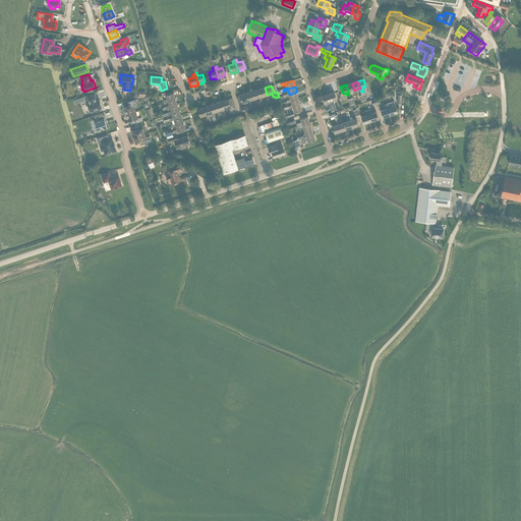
[(261,89),(258,90),(261,96),(261,97),(262,97),(266,95),(267,99),(269,99),(268,95),(267,95),(265,88),(261,89)]
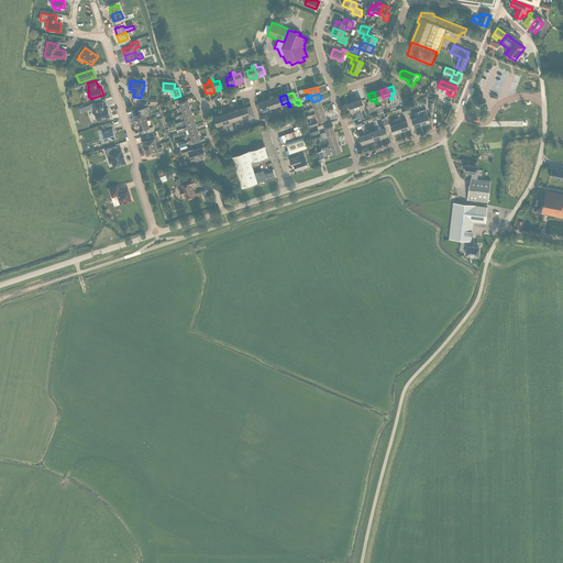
[(279,97),(273,98),(275,107),(276,107),(280,105),(282,108),(282,109),(284,109),(283,105),(282,105),(282,103),(279,97)]
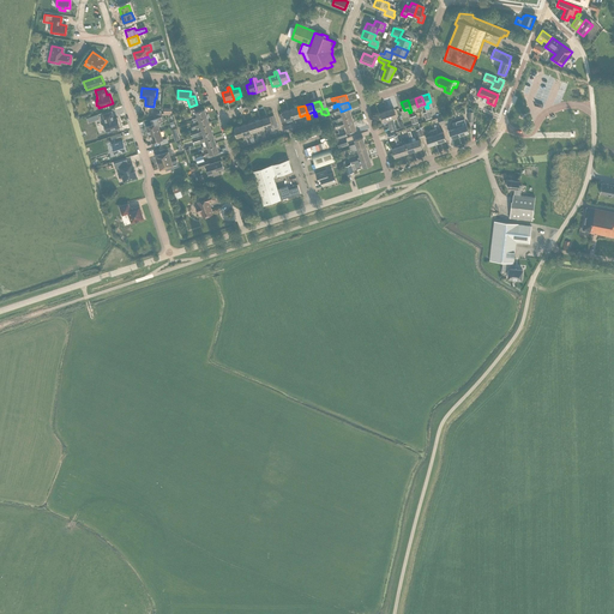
[(298,107),(290,109),(294,119),(299,116),(300,121),(302,121),(301,116),(300,116),(298,107)]
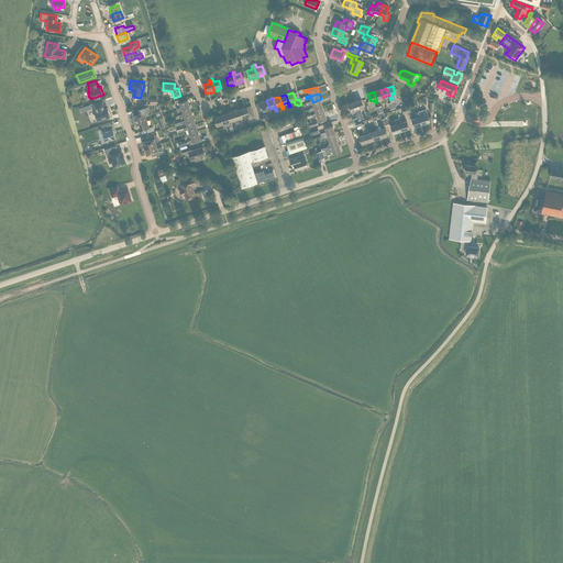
[(312,101),(308,102),(308,106),(312,103),(313,108),(315,109),(322,106),(321,99),(312,102),(312,101)]
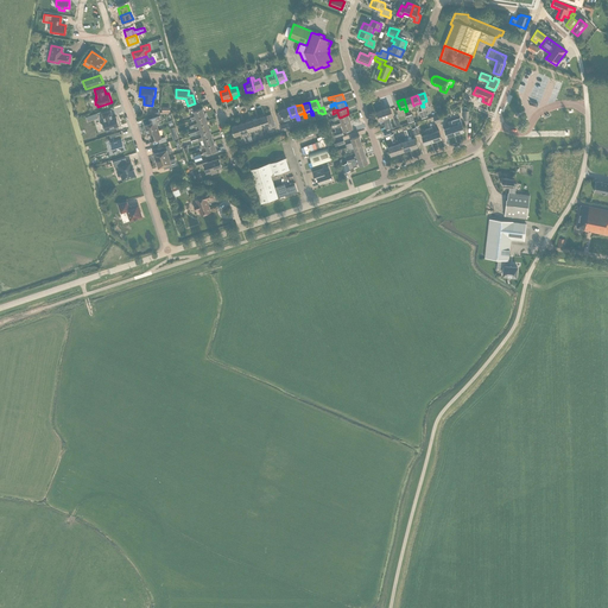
[(390,118),(393,116),(390,107),(384,109),(390,130),(393,128),(390,118)]
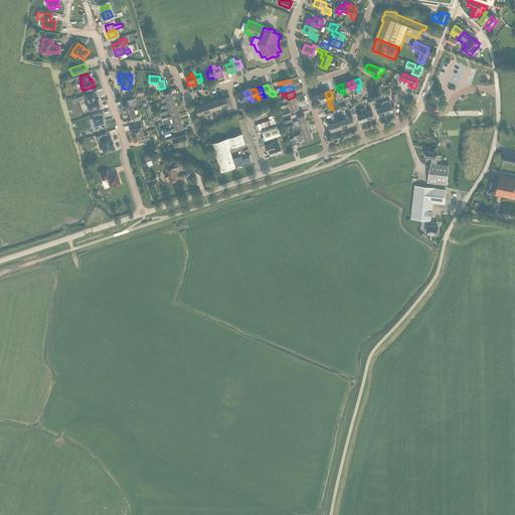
[(174,98),(172,92),(164,94),(166,99),(162,100),(163,102),(166,101),(166,100),(174,98)]
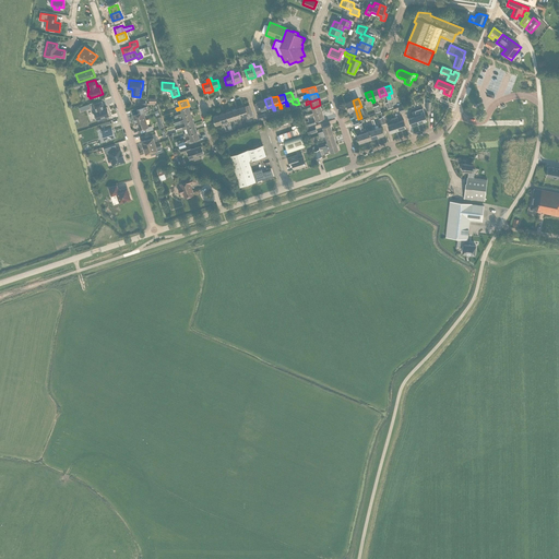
[(264,99),(258,102),(260,110),(265,108),(266,113),(269,113),(270,113),(268,108),(264,99)]
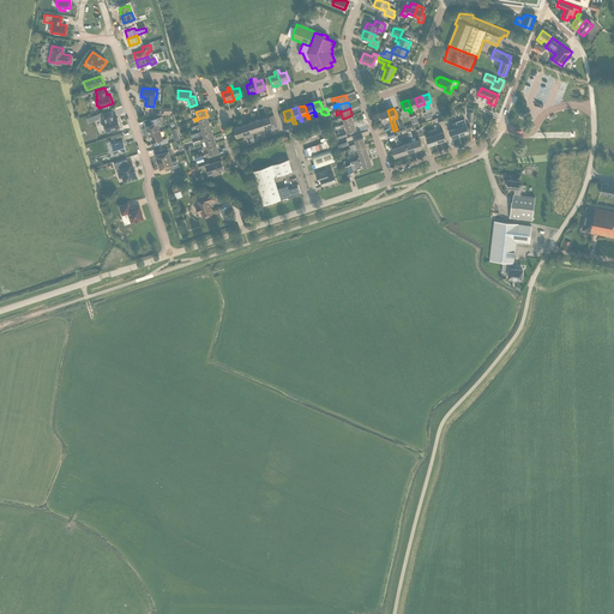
[(380,113),(383,121),(387,120),(389,125),(391,132),(393,131),(387,110),(380,113)]
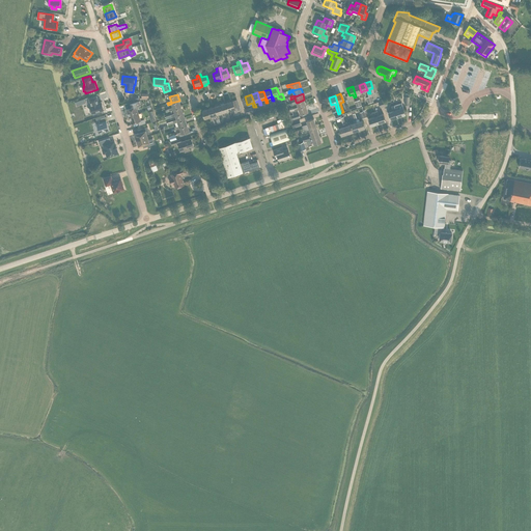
[(89,109),(90,112),(91,112),(92,114),(104,110),(102,102),(99,103),(96,96),(89,99),(91,106),(89,106),(90,108),(89,108),(89,109)]
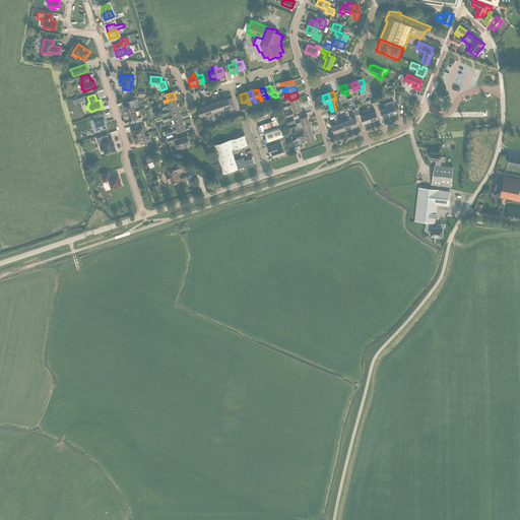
[(286,101),(284,102),(284,104),(286,103),(290,102),(291,105),(293,106),(300,104),(298,98),(290,101),(289,100),(285,101),(286,101)]
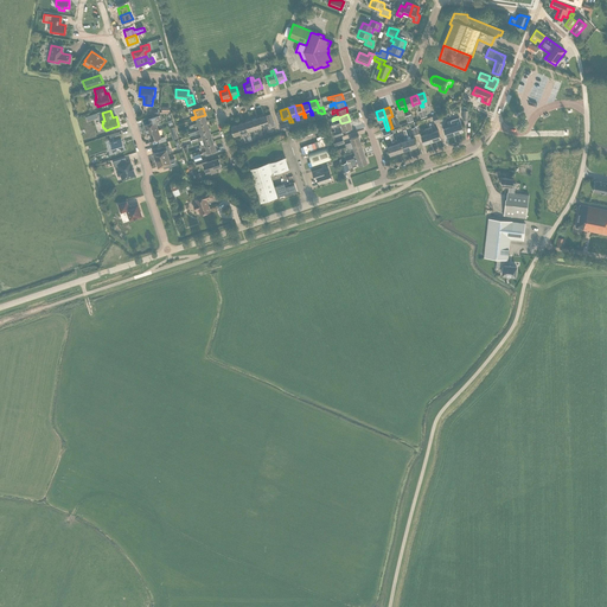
[(163,120),(160,115),(152,119),(153,123),(145,126),(147,134),(159,129),(157,122),(163,120)]
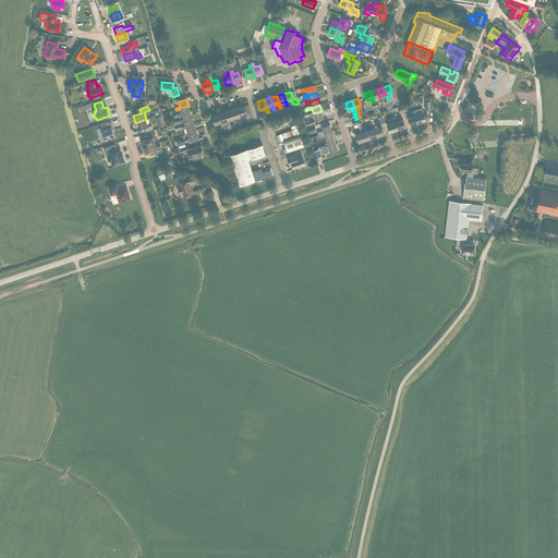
[(182,116),(182,114),(191,112),(189,106),(180,108),(180,109),(182,113),(173,116),(174,119),(178,117),(182,116)]
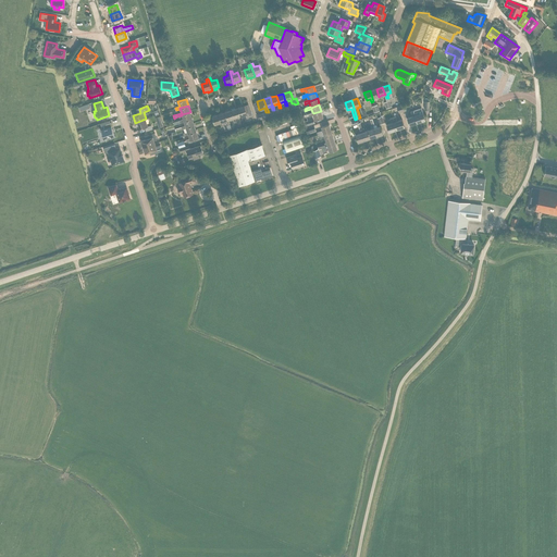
[(245,106),(238,108),(240,116),(242,115),(246,114),(247,119),(249,118),(249,116),(252,115),(250,109),(246,110),(245,106)]
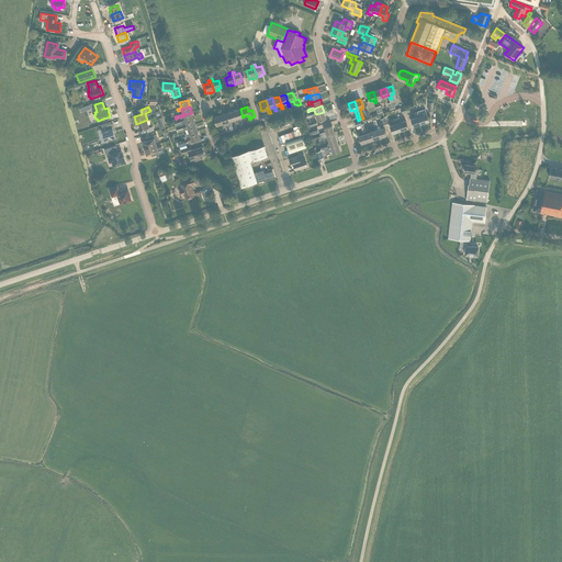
[(240,109),(234,111),(236,120),(237,119),(242,117),(243,122),(245,121),(244,116),(243,117),(240,109)]
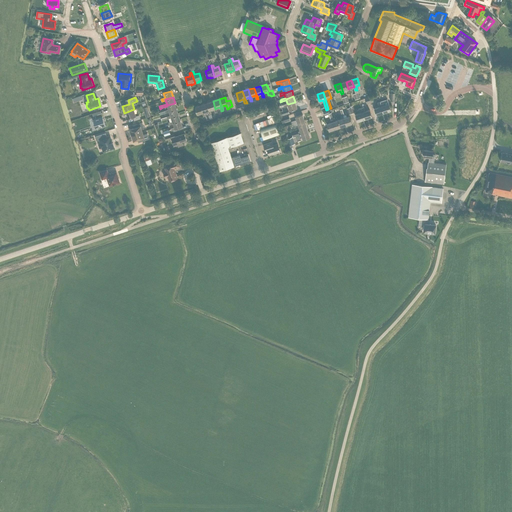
[(391,110),(387,99),(380,102),(384,113),(391,110)]
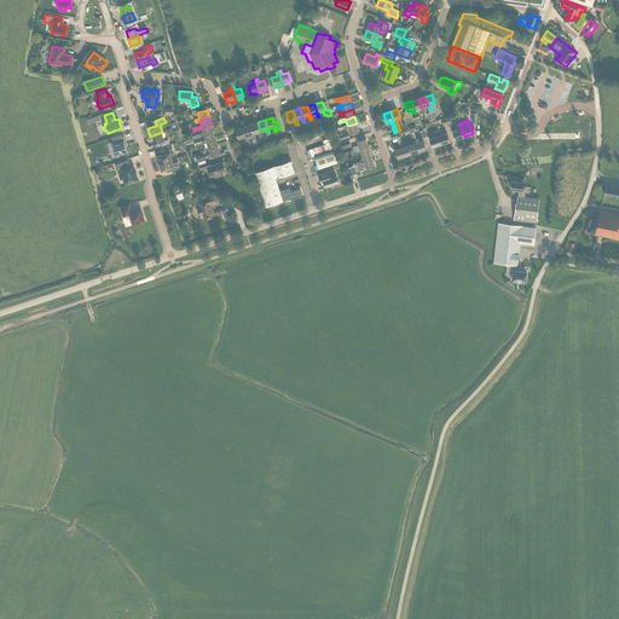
[(258,122),(250,125),(253,134),(254,133),(258,132),(260,137),(262,136),(261,131),(260,132),(258,122)]
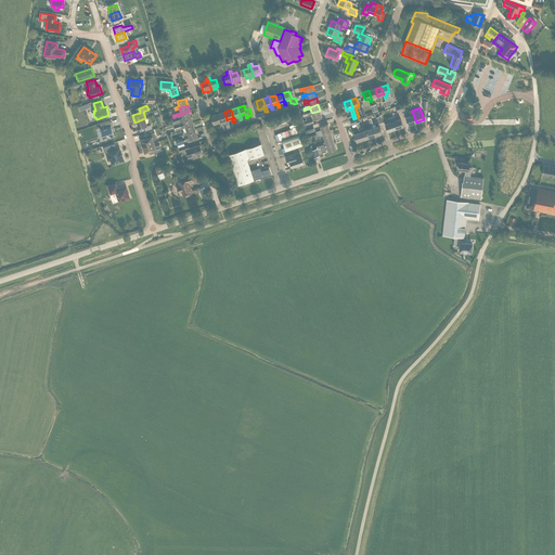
[(308,116),(312,115),(314,119),(322,117),(320,111),(312,113),(311,112),(307,114),(308,116)]
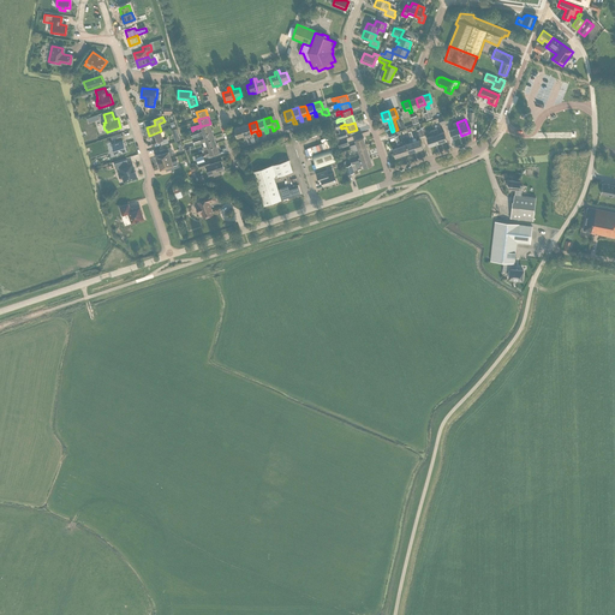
[(455,129),(449,130),(453,138),(461,136),(457,123),(453,124),(455,129)]
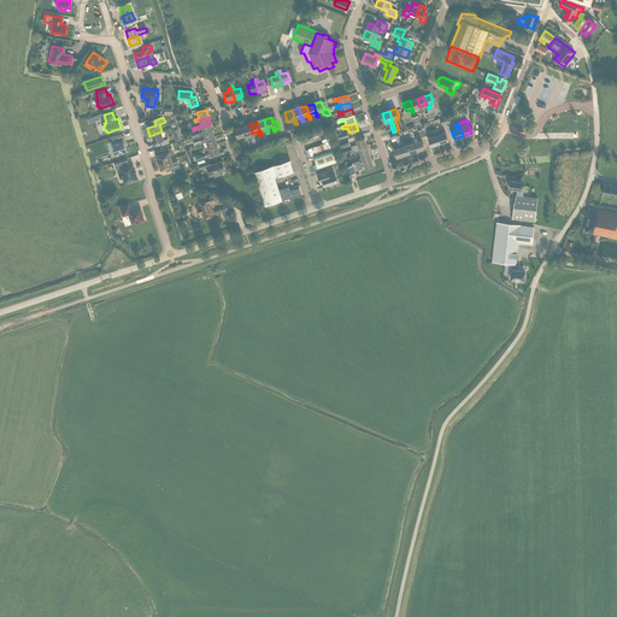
[(193,139),(204,135),(204,134),(213,131),(211,124),(201,127),(201,128),(204,133),(192,136),(193,139)]
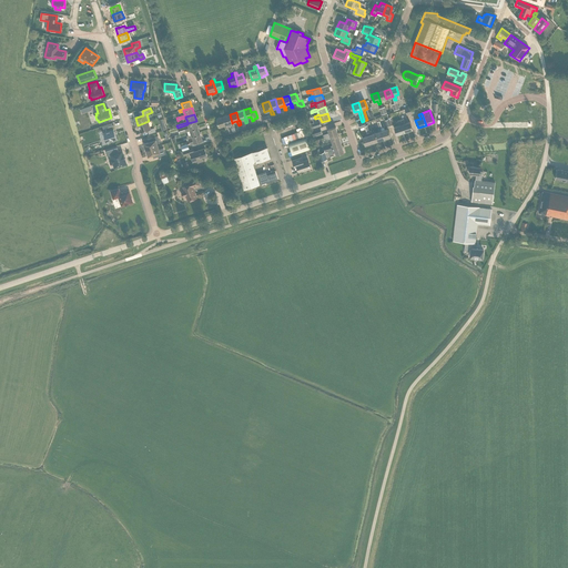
[(230,114),(223,117),(225,124),(226,124),(231,123),(232,128),(233,132),(236,131),(233,122),(232,123),(230,114)]
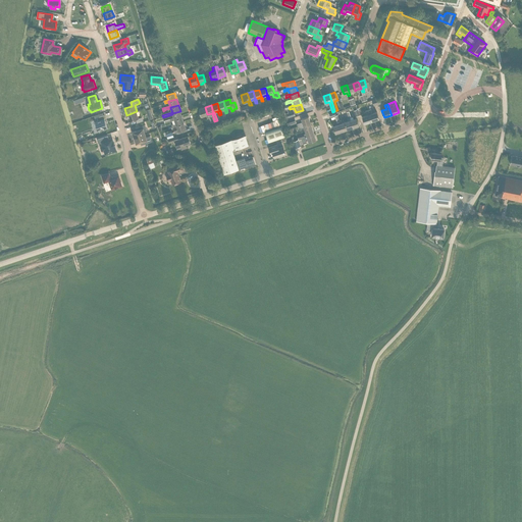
[(205,107),(199,109),(201,116),(206,115),(207,119),(210,118),(208,114),(207,114),(205,107)]
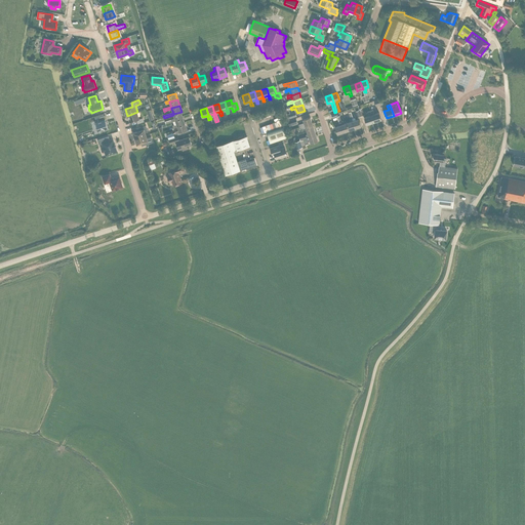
[(350,120),(351,122),(348,123),(350,130),(356,128),(349,109),(348,110),(351,119),(350,120)]
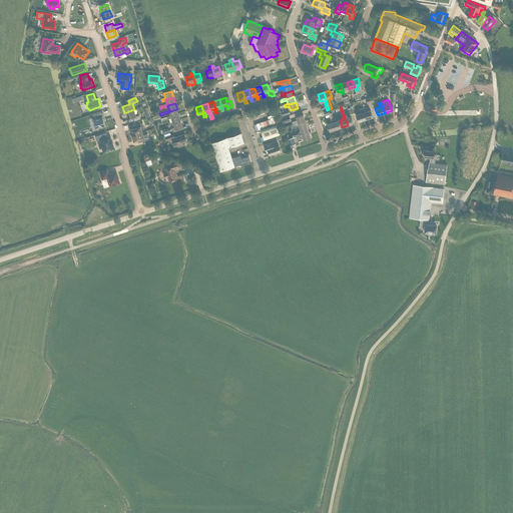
[(351,116),(347,117),(347,115),(345,115),(343,109),(342,106),(341,106),(348,125),(353,123),(351,116)]
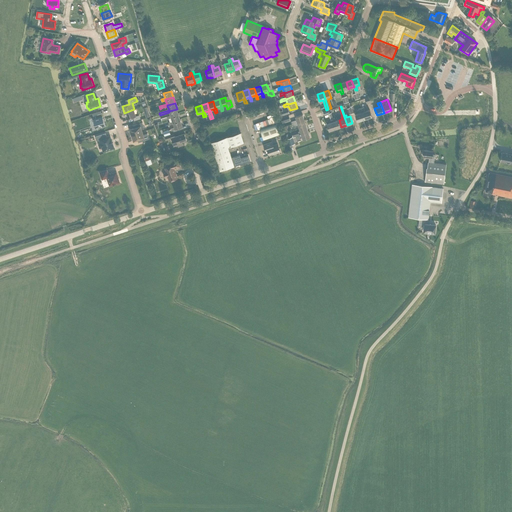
[(370,110),(365,111),(364,107),(361,108),(365,119),(372,117),(370,110)]
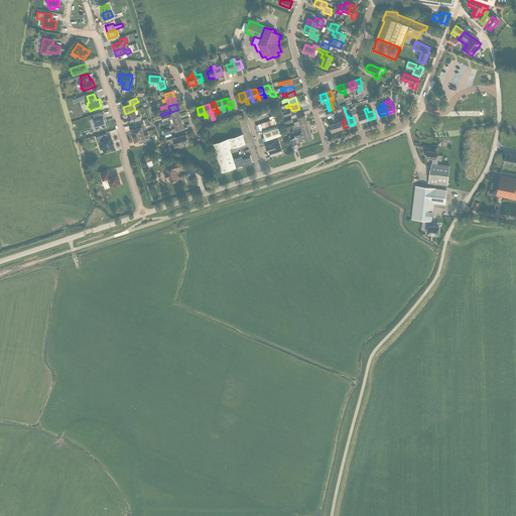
[(270,118),(273,118),(271,109),(264,111),(265,117),(270,116),(270,118)]
